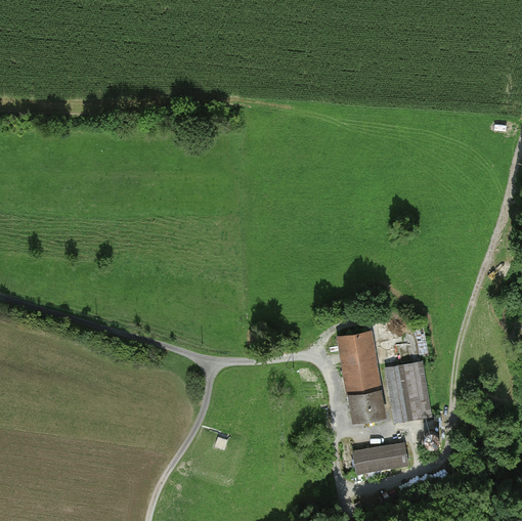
[(372,329),(336,336),(347,393),(382,386),(372,329)]
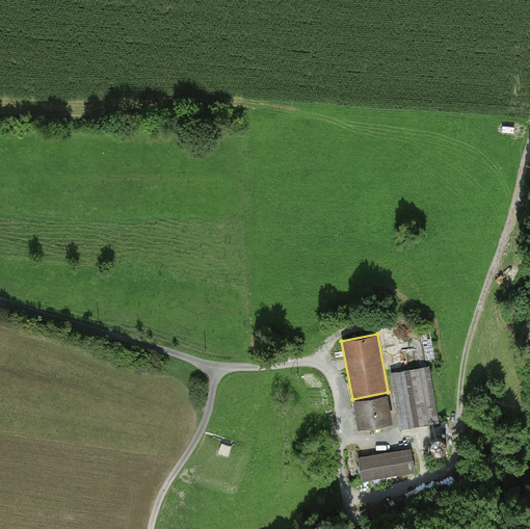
[(428,369),(392,375),(402,430),(439,423),(428,369)]
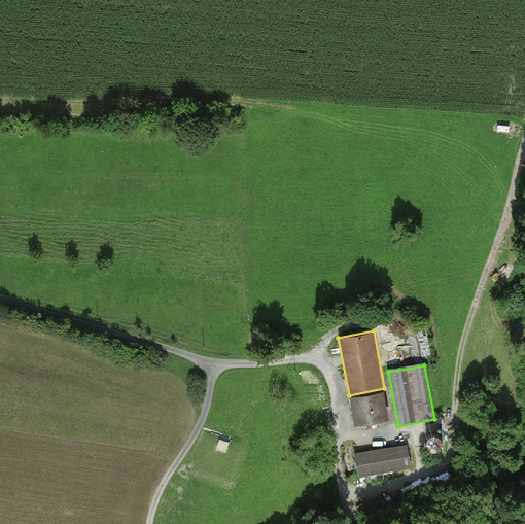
[(354,425),(390,418),(384,388),(349,395),(354,425)]
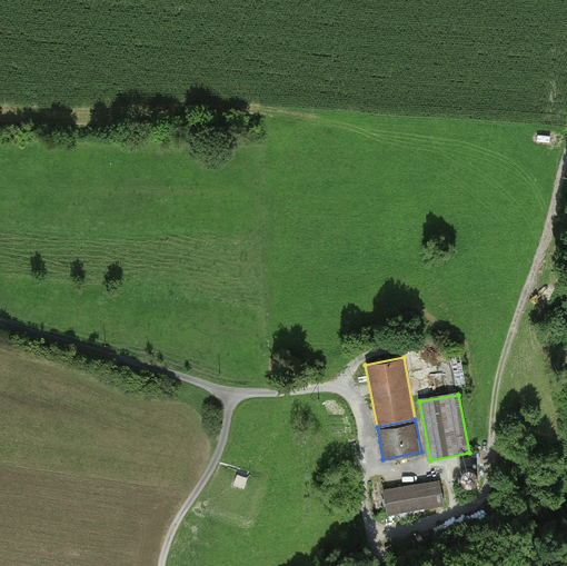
[(248,479),(237,476),(234,488),(245,492),(248,479)]
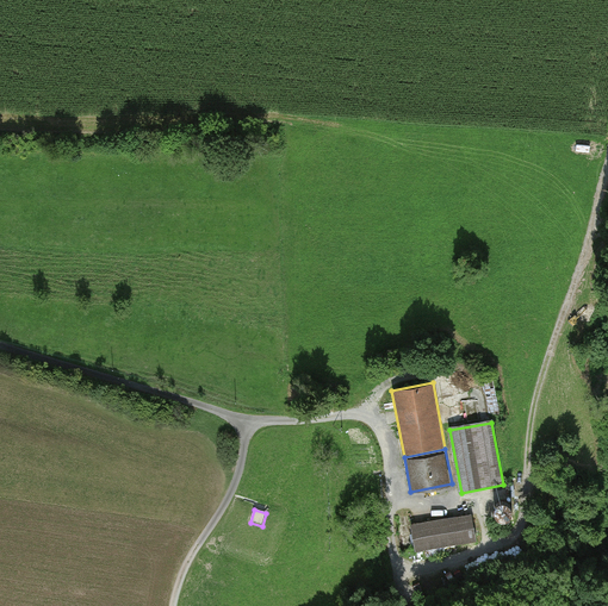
[(470,513),(410,523),(415,550),(475,541),(470,513)]
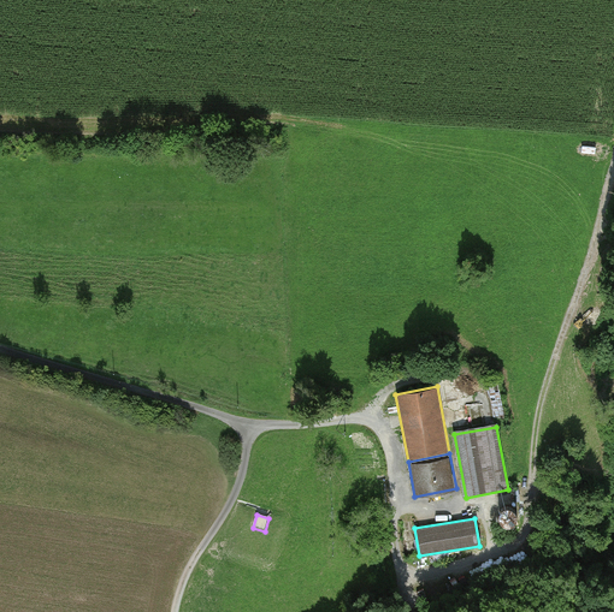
All buildings are outlined.
